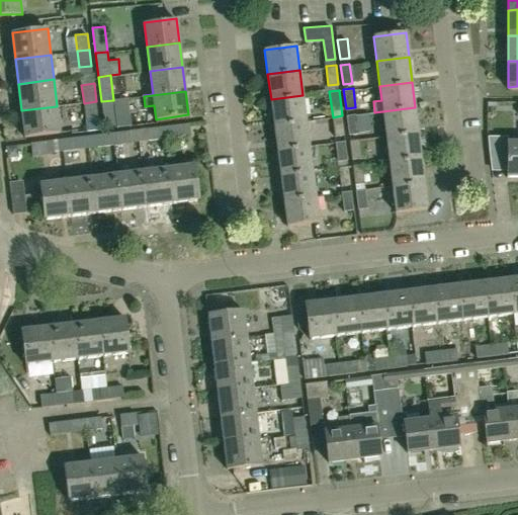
[(306,120),(303,95),(271,99),(274,124),(306,120)]
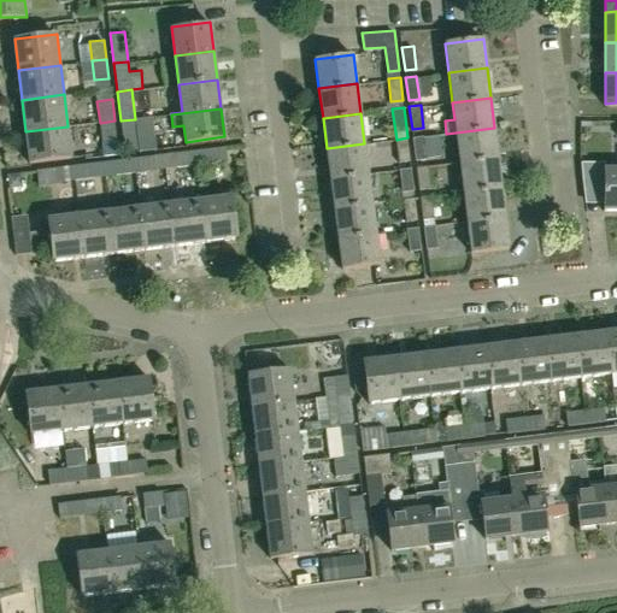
[(139,148),(135,119),(121,121),(124,149),(139,148)]
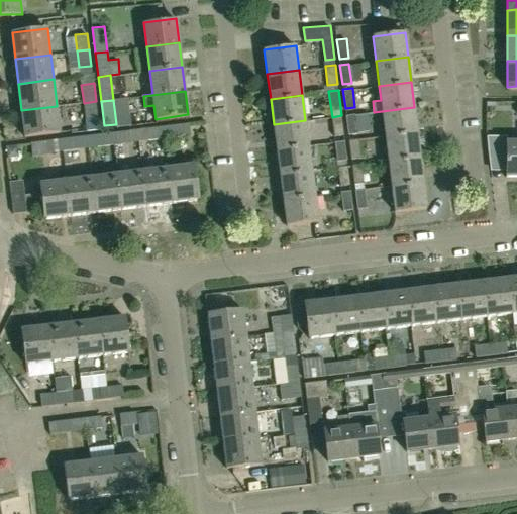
[(98,115),(96,101),(84,103),(85,117),(98,115)]
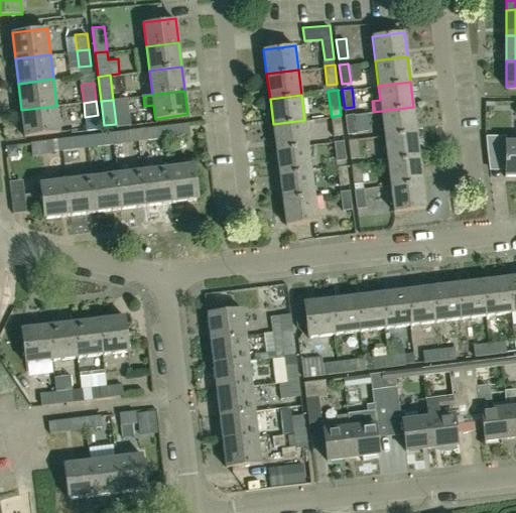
[(59,131),(56,106),(21,110),(24,135),(59,131)]
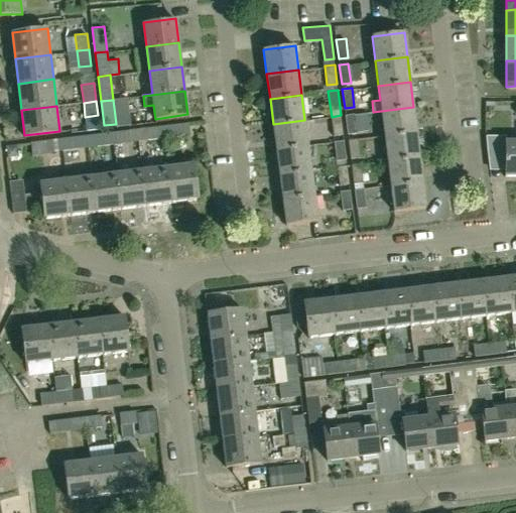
[(416,132),(413,107),(381,111),(385,135),(416,132)]
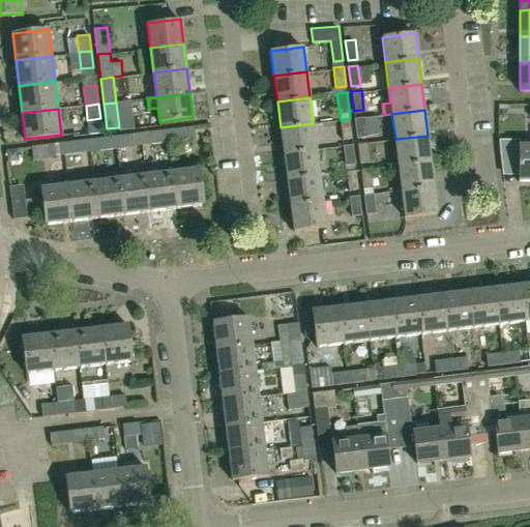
[(364,116),(354,117),(357,137),(367,135),(364,116)]
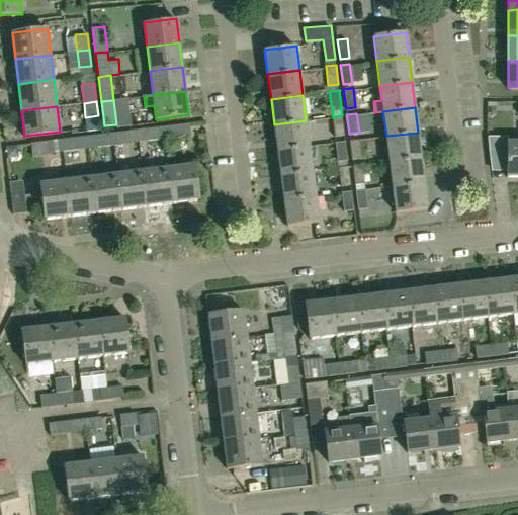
[(345,135),(342,115),(333,117),(335,136),(345,135)]
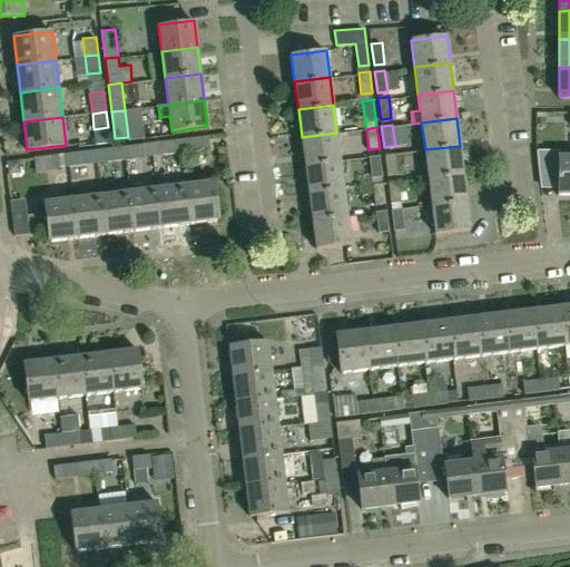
[(340,160),(336,133),(302,137),(305,165),(340,160)]
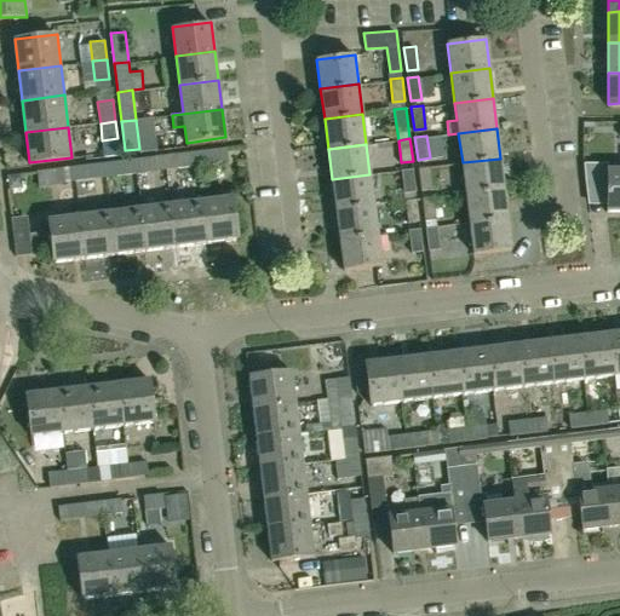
[(227,145),(195,149),(197,165),(228,160),(227,145)]
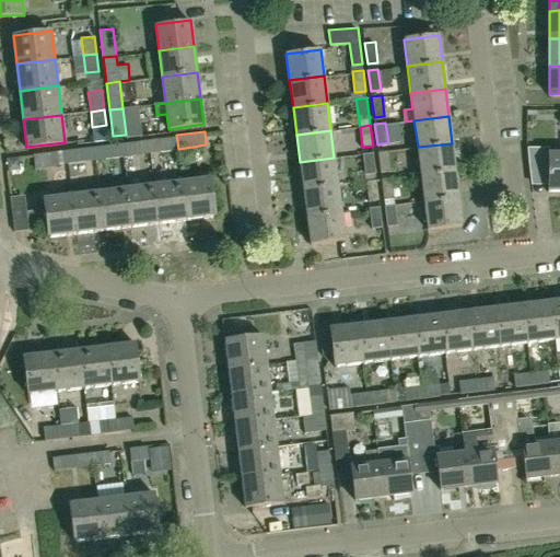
[(178,149),(176,135),(149,138),(150,152),(151,152),(152,162),(178,158),(176,149),(178,149)]
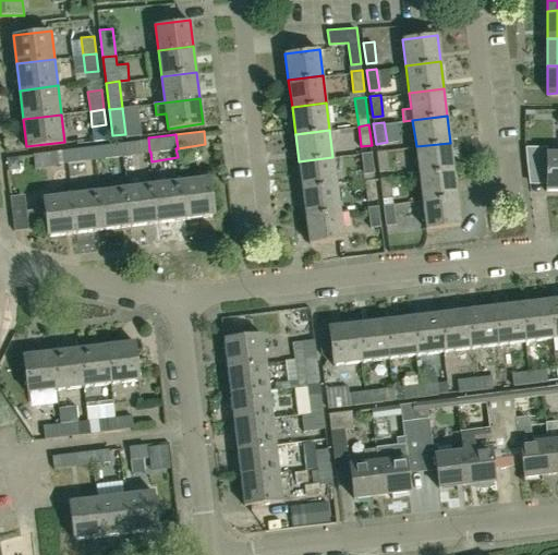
[(149,152),(148,137),(121,141),(122,155),(149,152)]
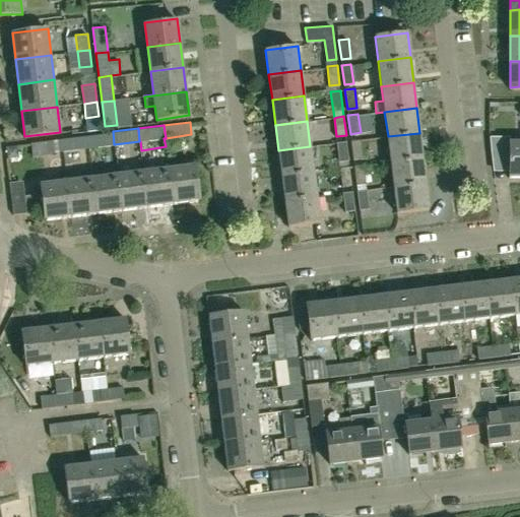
[(114,144),(113,131),(96,133),(98,146),(114,144)]
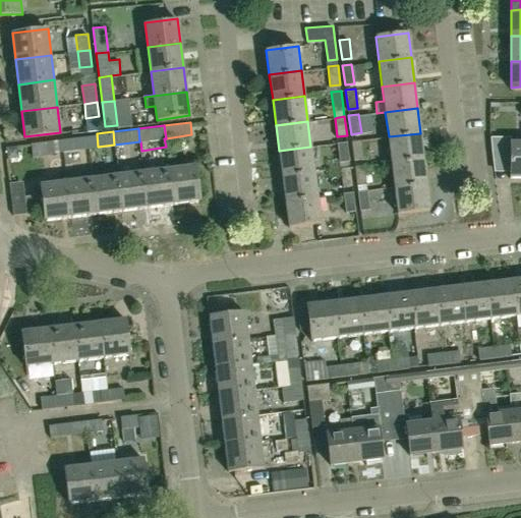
[(423,158),(420,133),(389,136),(392,162),(423,158)]
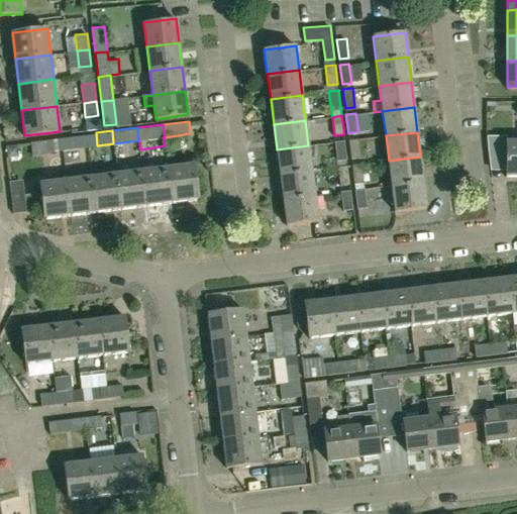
[(516,175),(516,138),(506,139),(506,134),(487,134),(489,150),(507,150),(507,175),(516,175)]
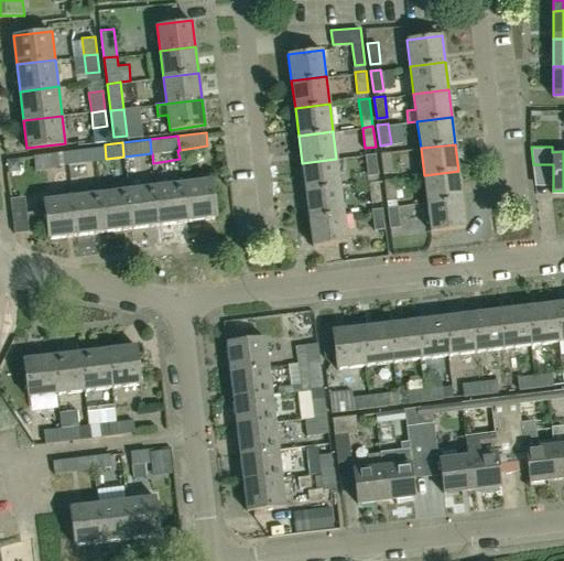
[(85,148),(66,150),(67,163),(86,161),(85,148)]
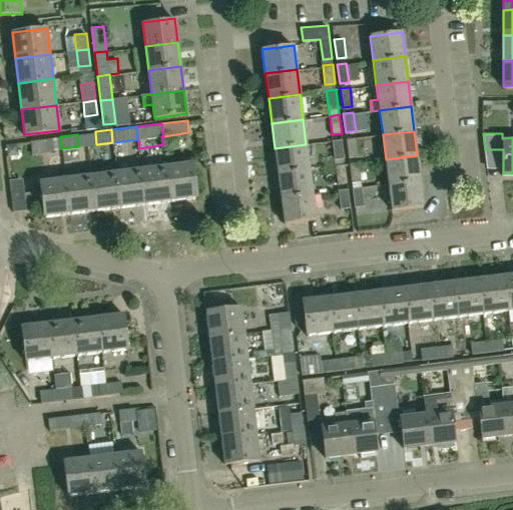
[(61,148),(60,136),(31,140),(32,153),(47,152),(48,150),(61,148)]
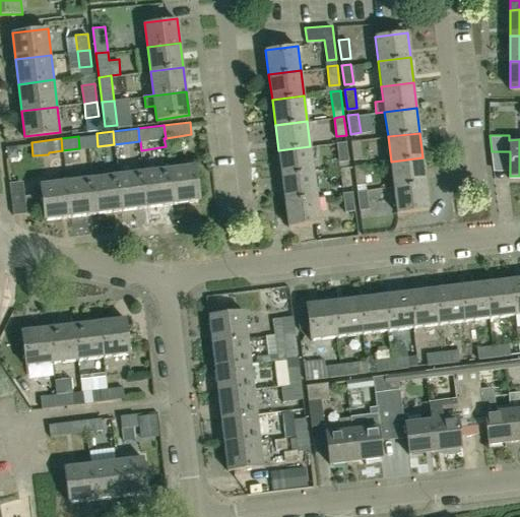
[(350,140),(353,158),(363,157),(361,138),(350,140)]
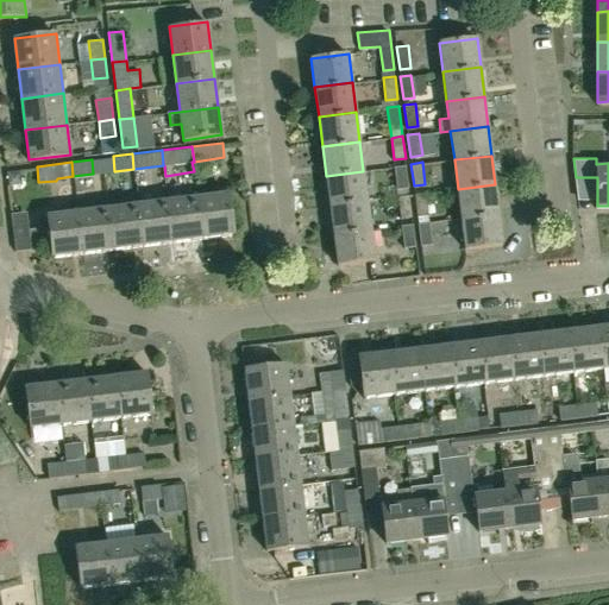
[(394,165),(396,188),(408,187),(406,164),(394,165)]
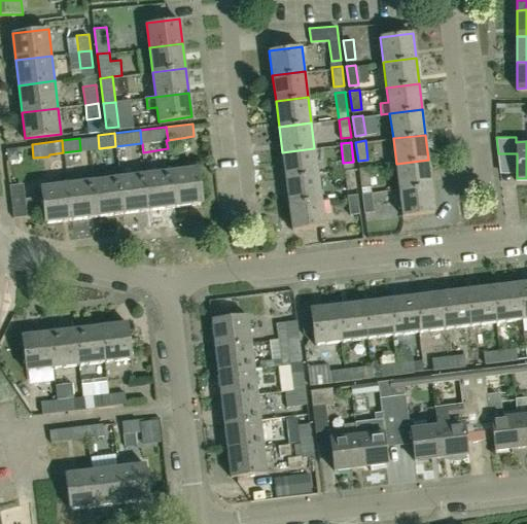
[(317,174),(314,148),(282,152),(285,178),(317,174)]
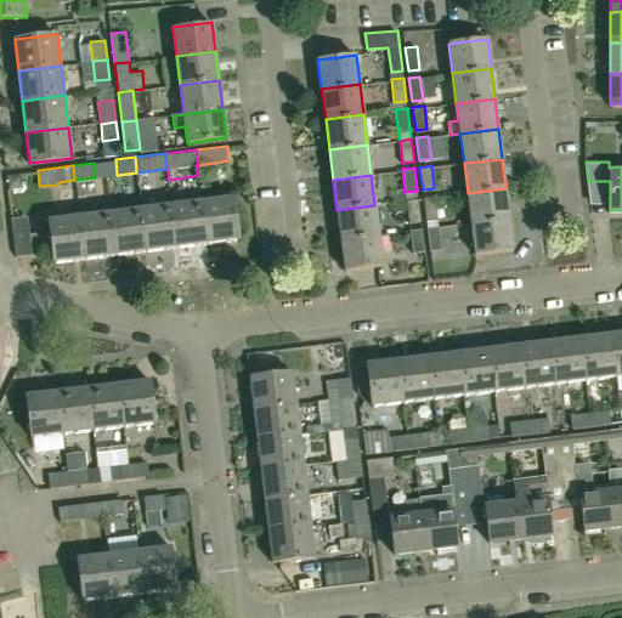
[(509,219),(505,188),(468,193),(471,224),(509,219)]
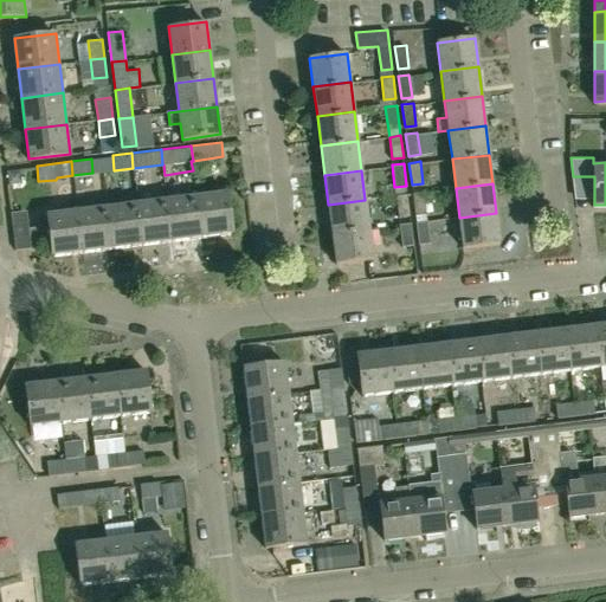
[(227,191),(197,195),(202,237),(232,232),(227,191)]
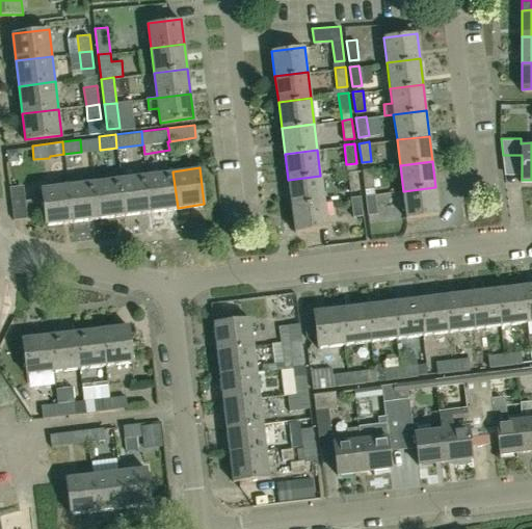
[(378,167),(372,167),(362,168),(366,195),(375,194),(374,185),(379,185),(378,167)]
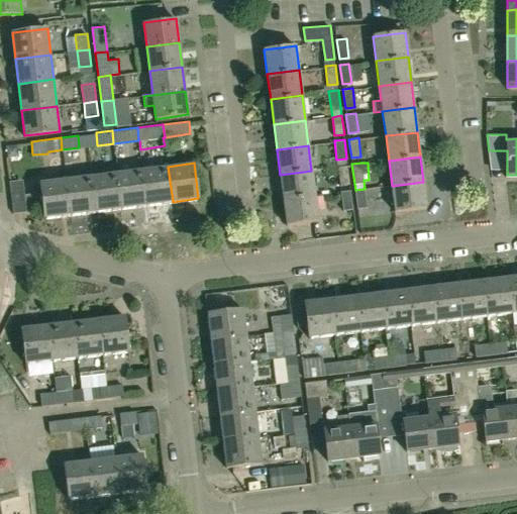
[(338,166),(340,185),(349,184),(347,165),(338,166)]
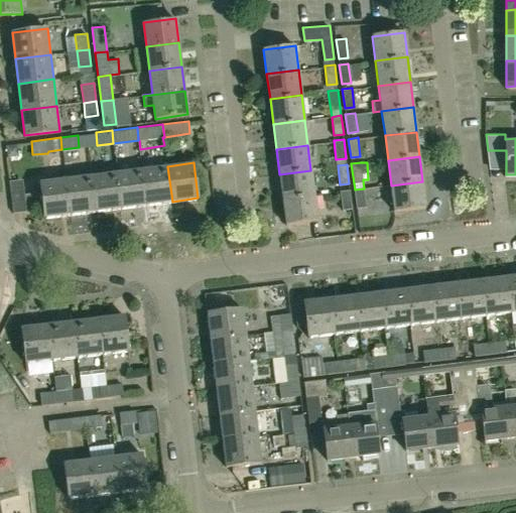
[(172,202),(167,166),(142,169),(146,205),(172,202)]
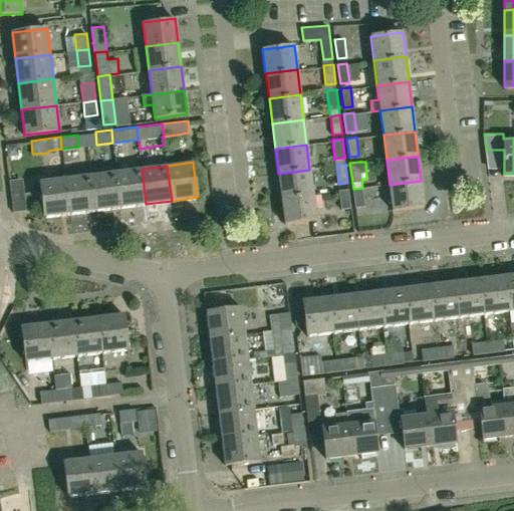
[(146,204),(142,169),(116,172),(120,207),(146,204)]
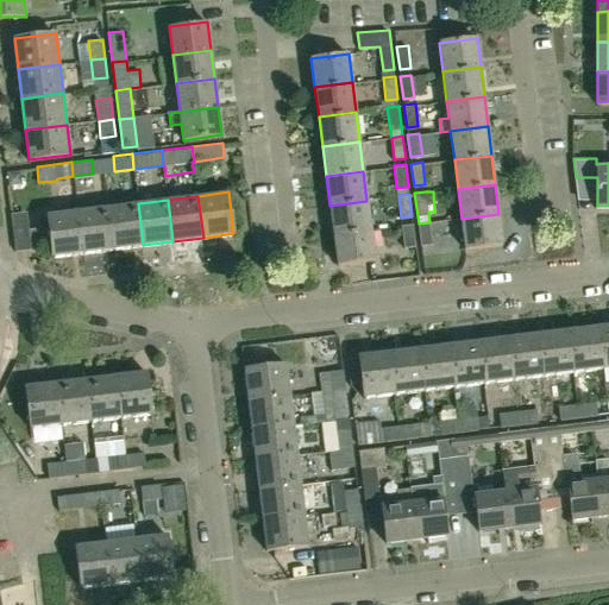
[(371,231),(366,201),(330,206),(333,235),(371,231)]
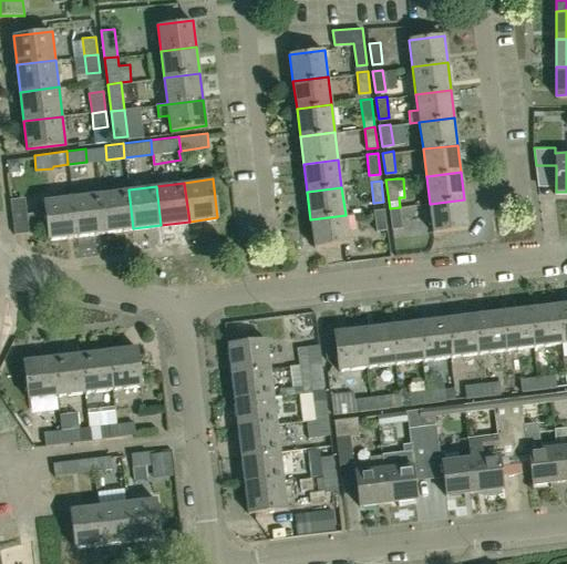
[(133,228),(129,190),(100,193),(105,232),(133,228)]
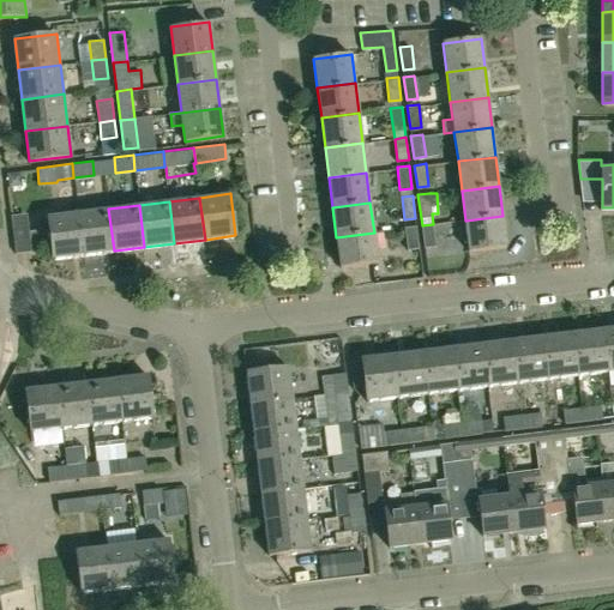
[(114,251),(108,209),(78,212),(83,254),(114,251)]
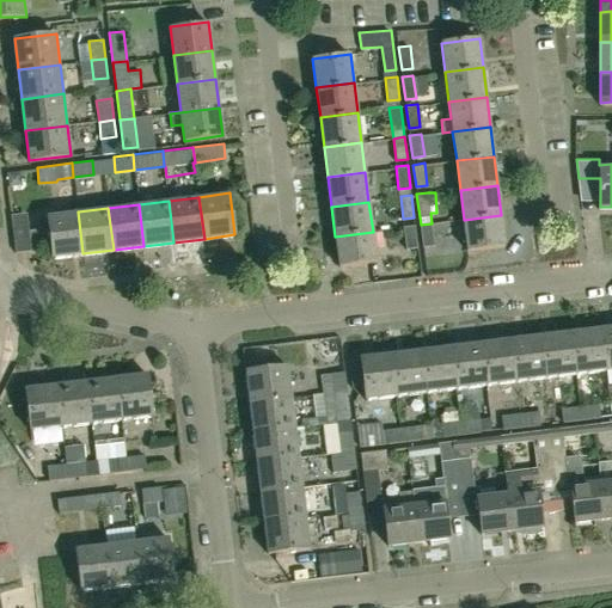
[(83,253),(78,212),(48,216),(53,257),(83,253)]
